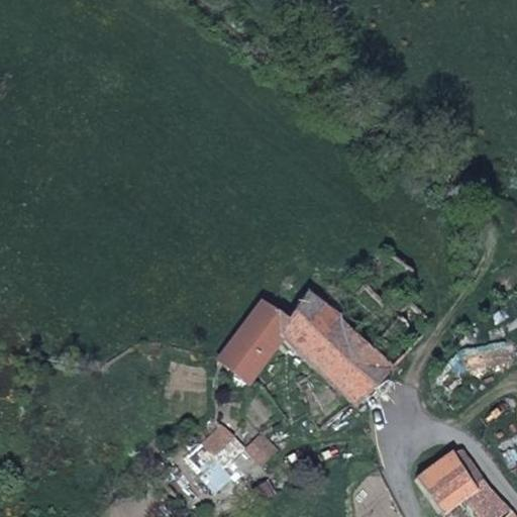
[(393,367),(432,323),(397,296),(416,274),(393,256),(336,314),(393,367)]
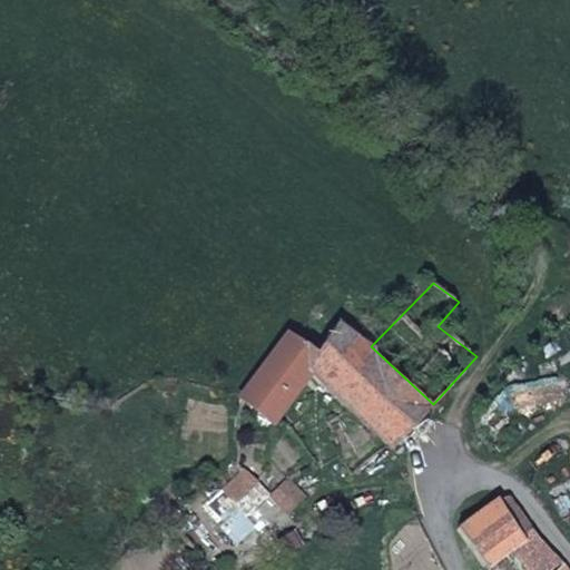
[(276,429),(313,379),(390,450),(433,404),(371,346),(338,323),(318,354),(286,333),(237,401),(276,429)]
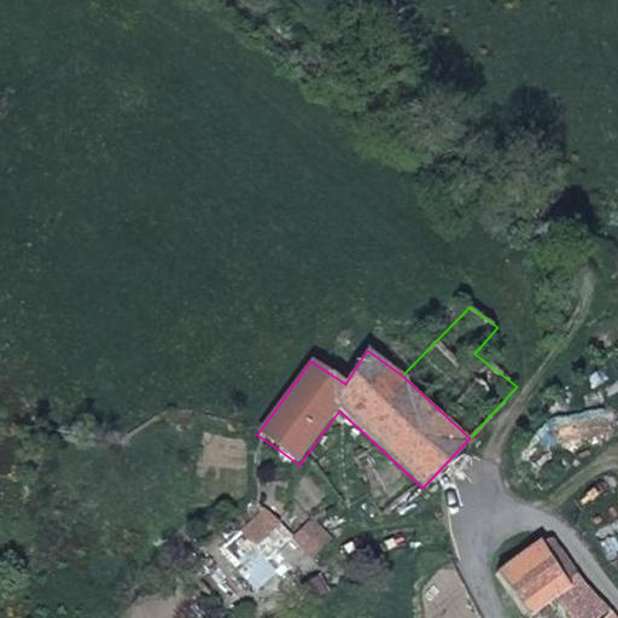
[(278,576),(303,549),(313,560),(333,538),(313,518),(292,537),(258,501),(237,526),(278,576)]
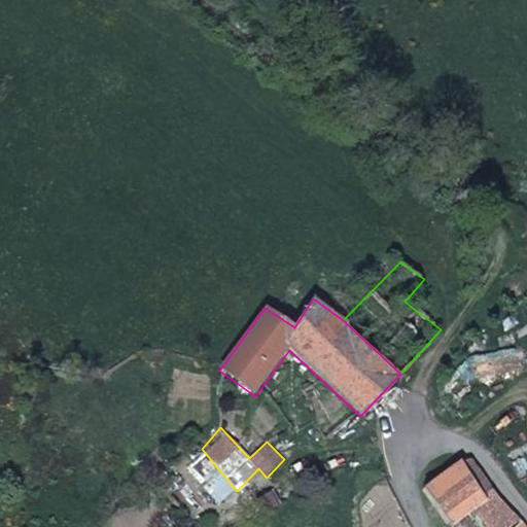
[(185,468),(217,504),(237,491),(202,449),(185,468)]
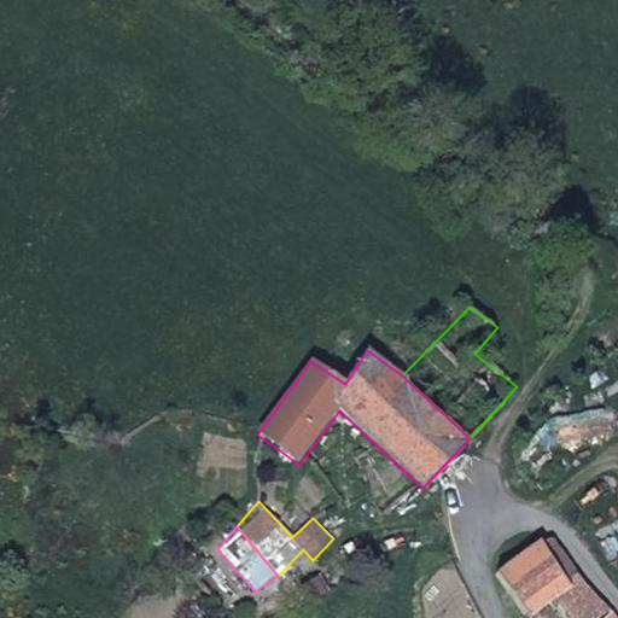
[(534,617),(557,602),(565,617),(602,617),(608,612),(581,578),(553,535),(496,575),(529,617),(534,617)]
